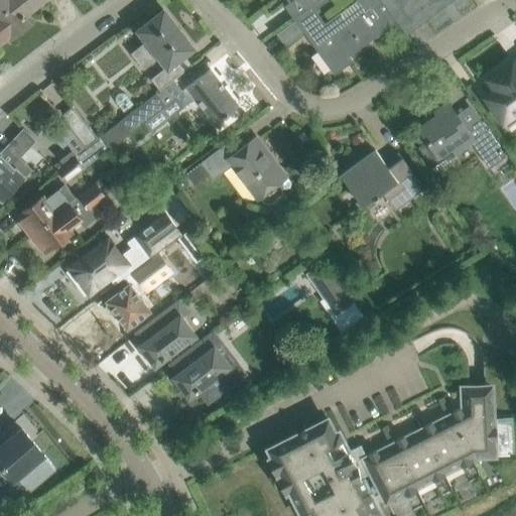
[(0,0),(0,43),(9,36),(11,39),(29,25),(24,19),(25,18),(24,16),(45,0),(0,0)]
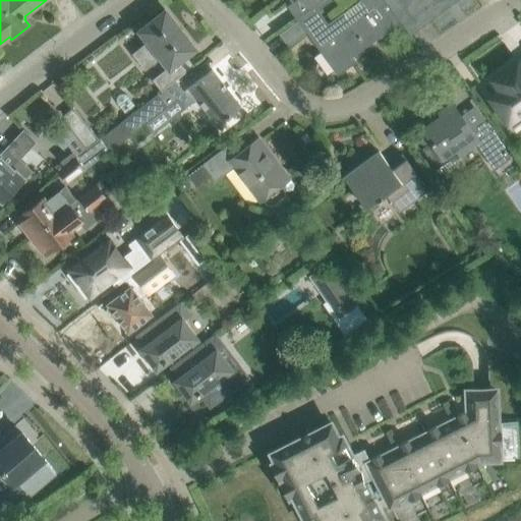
[(292,0),(293,1),(288,5),(298,19),(308,12),(324,0),(292,0)]
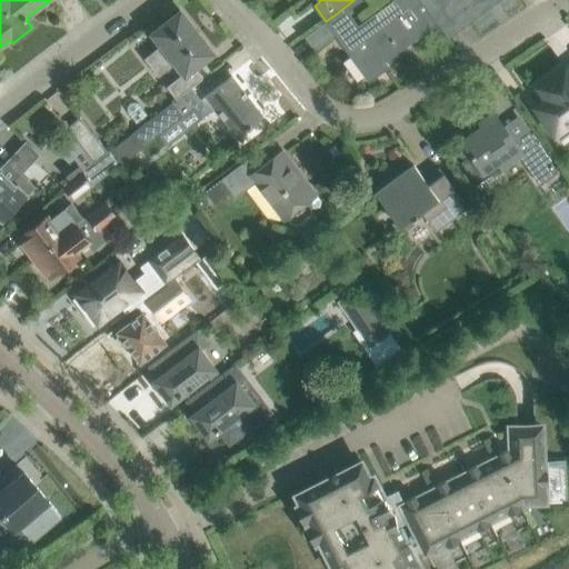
[(360,0),(353,0),(326,21),(336,36),(341,31),(357,51),(351,56),(369,80),(386,68),(382,62),(436,23),(418,0),(392,0),(401,11),(381,26),(372,15),(356,27),(347,15),(363,3),(360,0)]
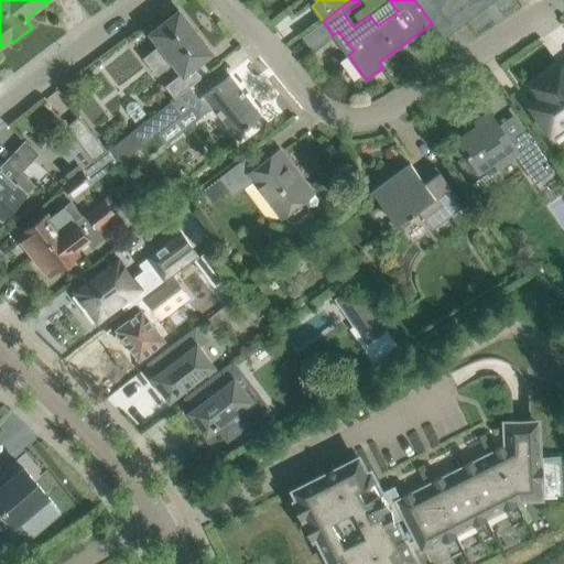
[(414,0),(432,23),(432,22),(431,21),(442,13),(453,29),(492,0),(414,0)]
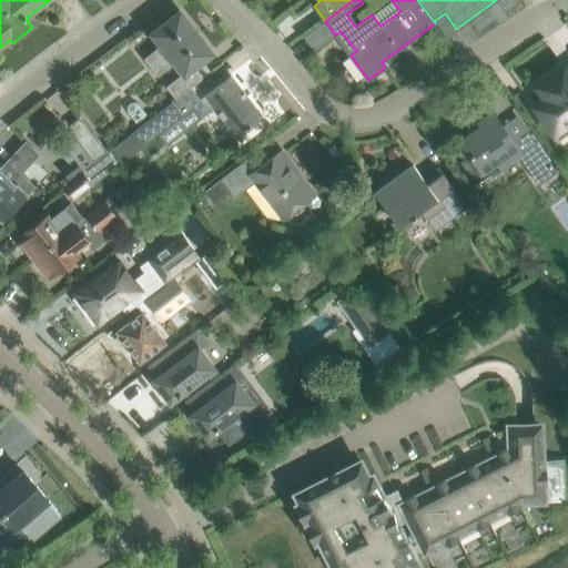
[(161,46),(144,59),(158,75),(174,62),(183,73),(164,87),(175,100),(190,88),(211,71),(203,61),(211,53),(212,54),(213,53),(179,10),(178,11),(179,12),(153,32),(152,31),(151,32),(161,46)]
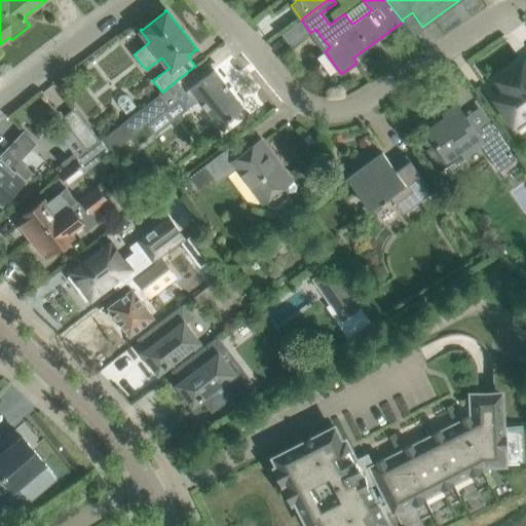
[(517,130),(525,123),(525,65),(525,66),(522,61),(496,80),(504,90),(493,99),(517,130)]
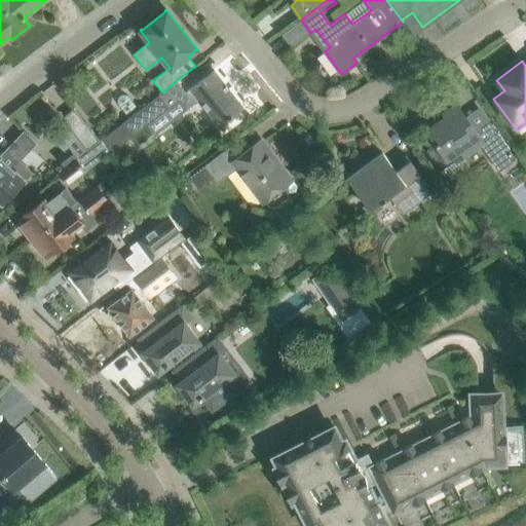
[(162,92),(120,125),(130,138),(147,124),(165,111),(173,120),(186,109),(186,110),(199,101),(220,126),(243,108),(214,70),(185,92),(176,81),(162,92)]
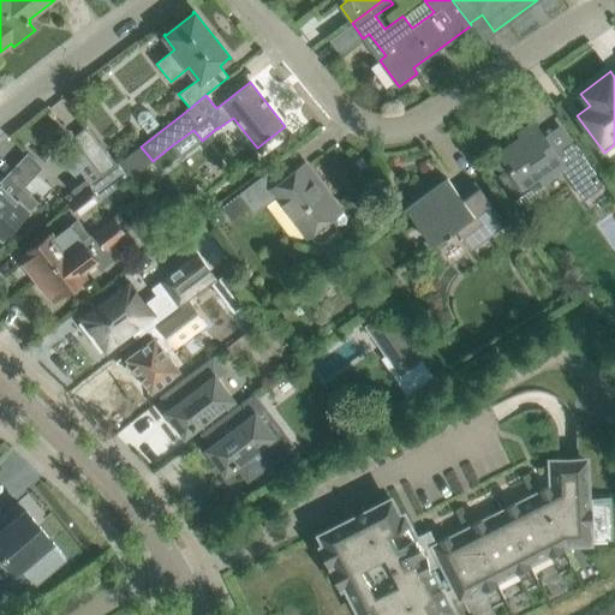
[(509,168),(499,175),(512,196),(519,206),(547,185),(543,180),(560,168),(572,184),(573,186),(592,172),(573,143),(556,155),(533,123),(518,133),(521,137),(519,138),(517,135),(501,145),(503,149),(500,153),(500,151),(499,151),(509,168)]
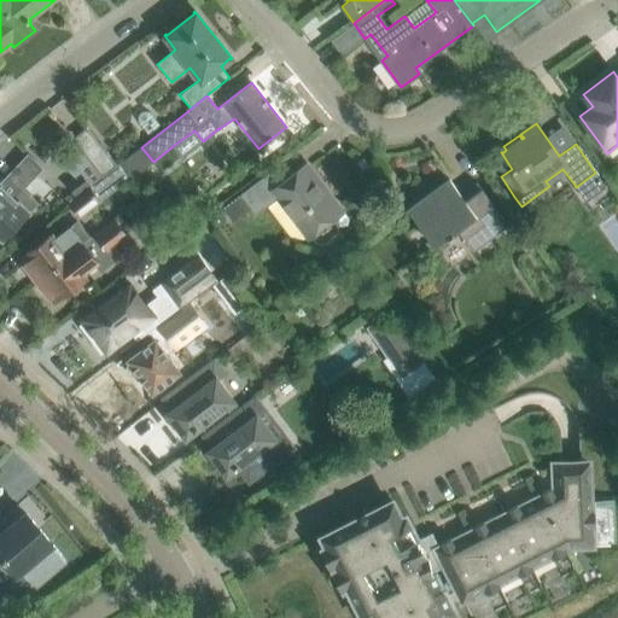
[(86,126),(71,138),(101,176),(106,173),(117,164),(86,126)]
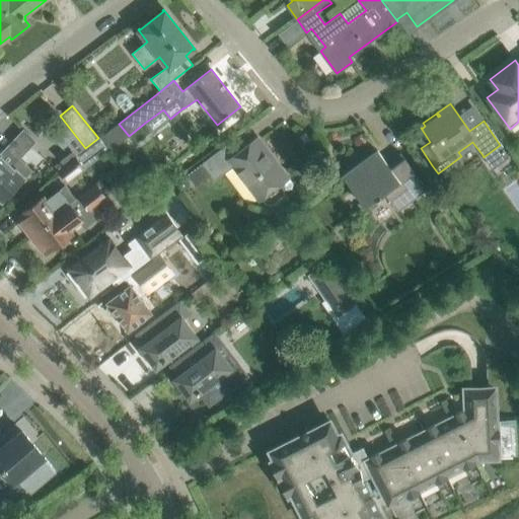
[(0,200),(2,202),(16,188),(24,178),(31,170),(18,158),(35,142),(23,131),(0,154),(0,200)]
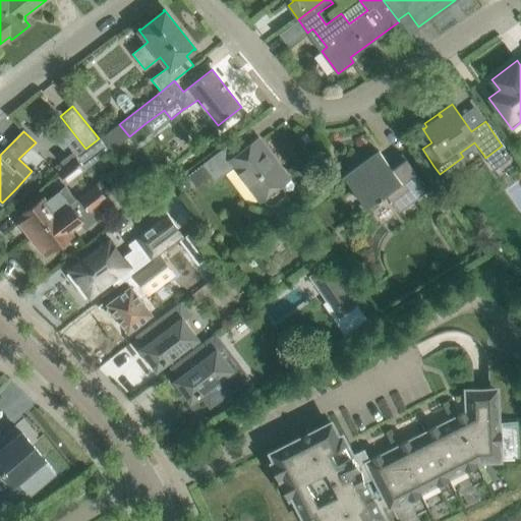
[(99,138),(90,146),(99,158),(108,151),(99,138)]
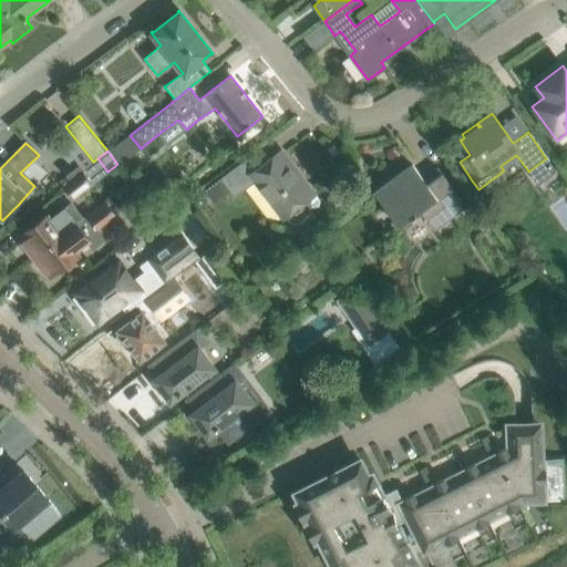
[(253,155),(220,179),(204,192),(214,204),(230,192),(234,197),(255,182),(282,219),(286,216),(290,222),(296,224),(309,214),(309,207),(306,202),(315,195),(300,176),(297,178),(278,153),(261,166),(253,155)]
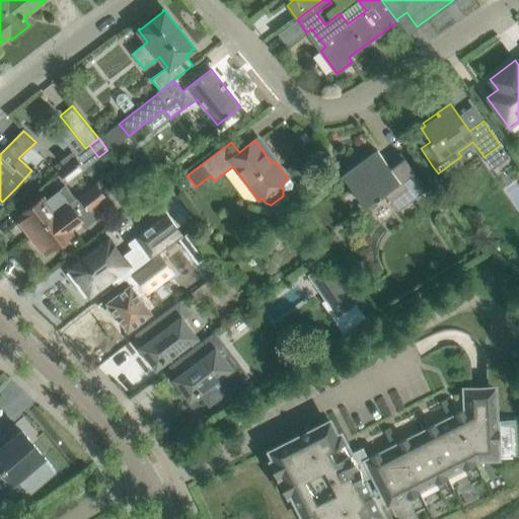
[(76,155),(68,145),(55,155),(63,165),(76,155)]
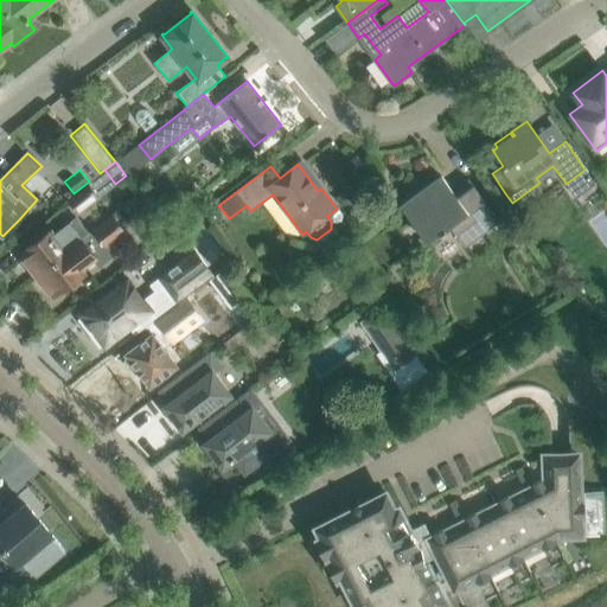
[(401,206),(414,225),(427,243),(449,227),(465,247),(499,221),(487,204),(473,185),(457,198),(441,177),(401,206)]
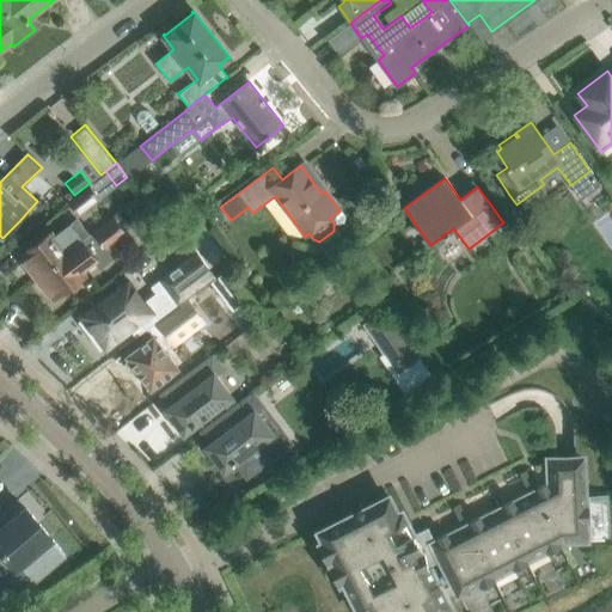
[(99,199),(92,189),(72,204),(79,214),(99,199)]
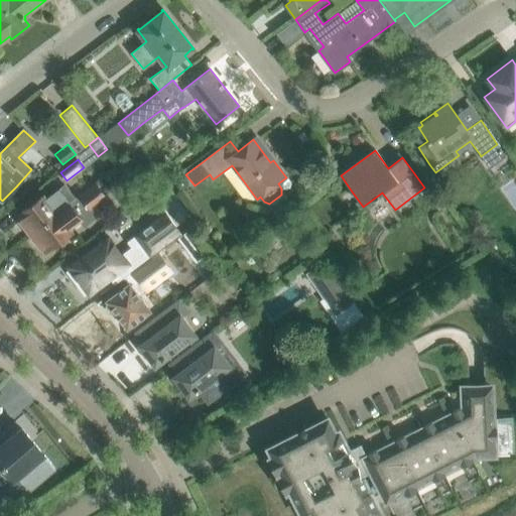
[(77,199),(31,234),(45,252),(71,231),(68,228),(79,219),(84,225),(96,216),(91,210),(106,198),(101,191),(110,184),(105,176),(95,184),(77,199)]
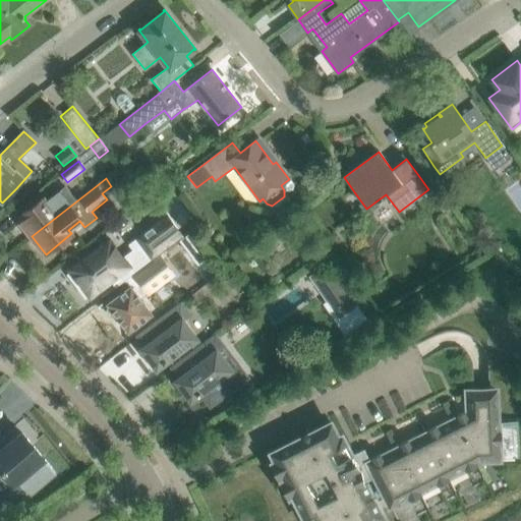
[(187,179),(182,178),(179,181),(178,186),(181,190),(185,190),(189,188),(190,183),(187,179)]
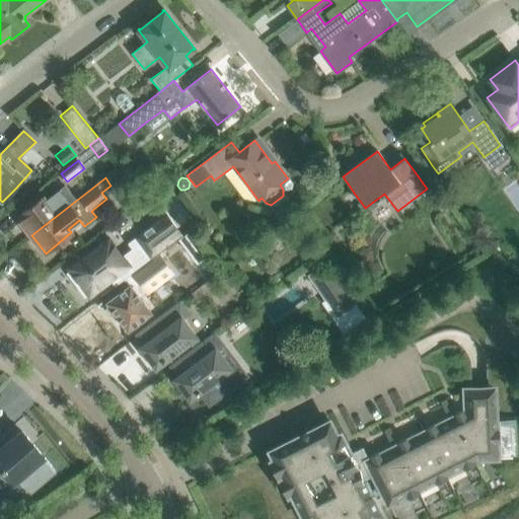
[(16,217),(31,235),(77,200),(66,187),(46,202),(43,196),(16,217)]
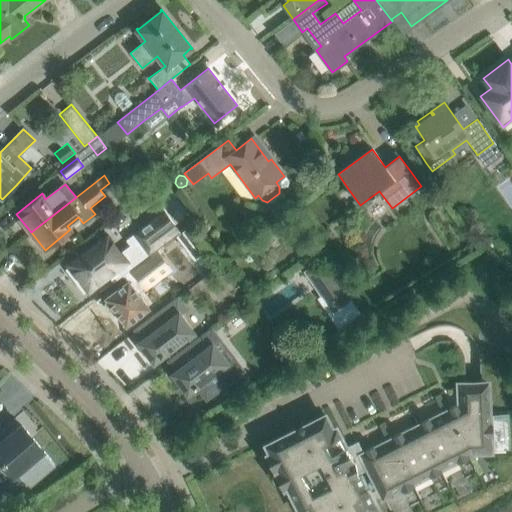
[(85,252),(69,264),(89,290),(104,278),(116,269),(122,276),(123,276),(138,265),(155,252),(157,250),(171,240),(170,239),(183,230),(169,212),(167,210),(125,241),(129,246),(120,253),(116,248),(107,235),(85,252)]
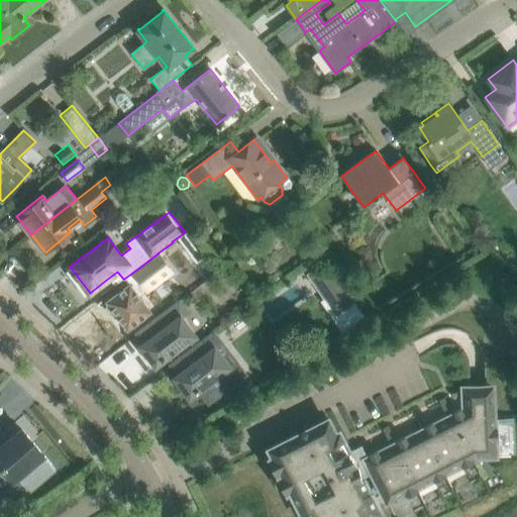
[(189,230),(178,238),(196,263),(207,254),(189,230)]
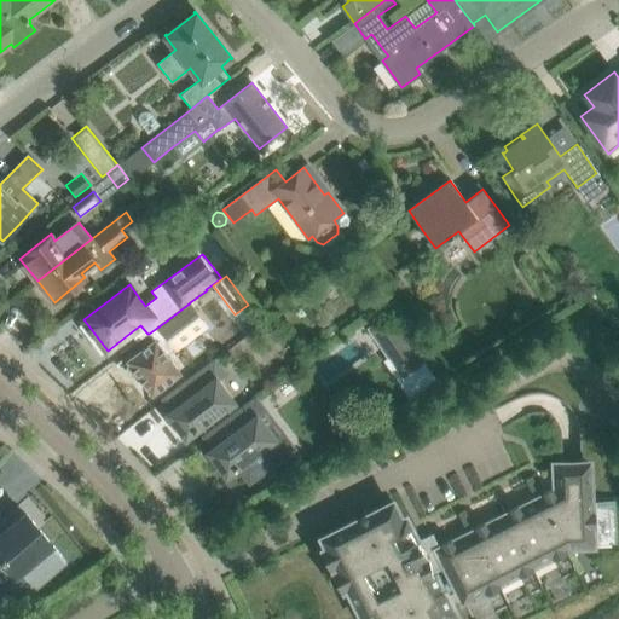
[(146,347),(127,362),(152,395),(172,381),(180,374),(166,354),(174,347),(175,348),(204,327),(206,324),(198,316),(190,302),(187,305),(167,320),(149,334),(155,341),(146,347)]
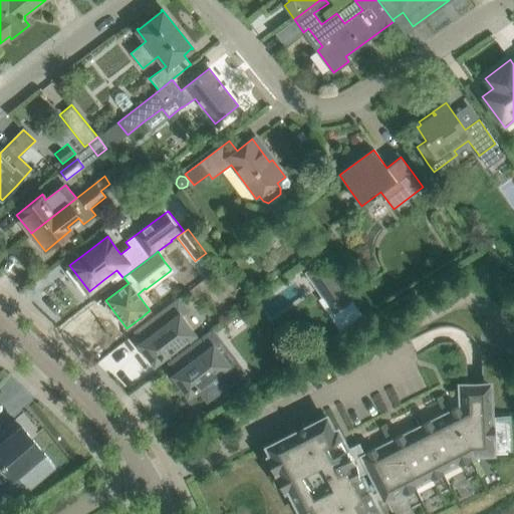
[(325,258),(304,272),(333,315),(353,300),(325,258)]
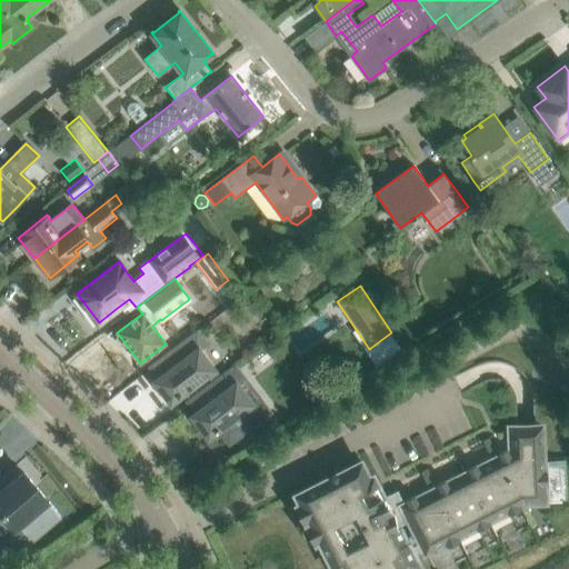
[(153,381),(158,388),(156,389),(167,403),(169,401),(171,403),(216,370),(200,349),(207,345),(198,331),(150,367),(158,378),(153,381)]
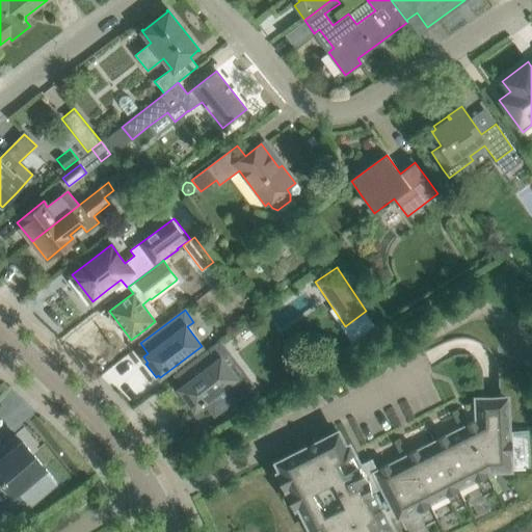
[(183,395),(193,408),(194,409),(205,402),(214,415),(253,386),(229,354),(219,343),(192,364),(176,376),(183,386),(187,392),(183,395)]
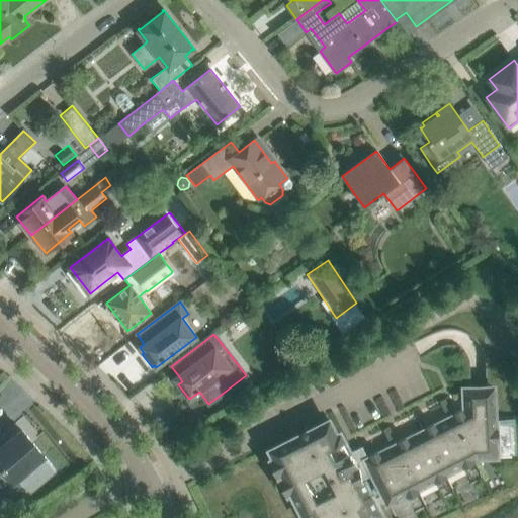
[(328,420),(299,435),(270,450),(274,458),(278,456),(294,489),(290,491),(304,517),(370,517),(380,513),(363,479),(372,475),(387,503),(406,494),(408,497),(419,492),(417,489),(434,480),(435,483),(446,478),(445,475),(461,465),(463,468),(475,463),(472,459),(477,458),(496,457),(495,441),(499,441),(498,429),(495,429),(493,387),(464,390),(461,390),(357,443),(359,447),(349,452),(340,433),(336,435),(328,420)]
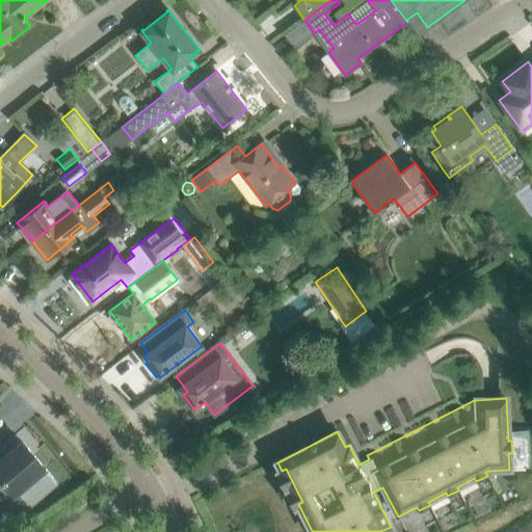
[(0,460),(0,530),(56,483),(23,443),(0,460)]
